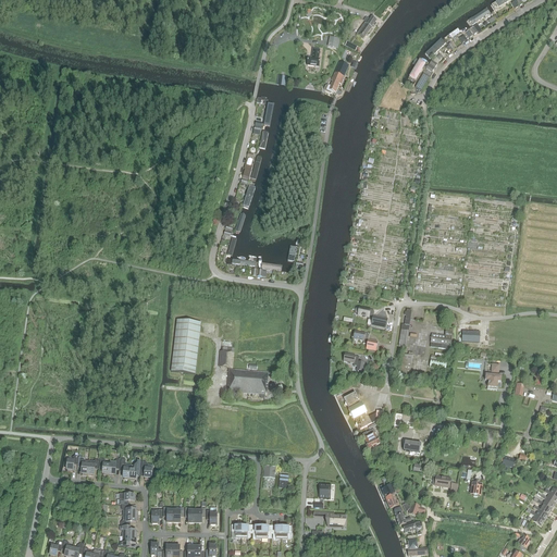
[(511,1),(510,0),(502,0),(495,4),(497,10),(511,1)]
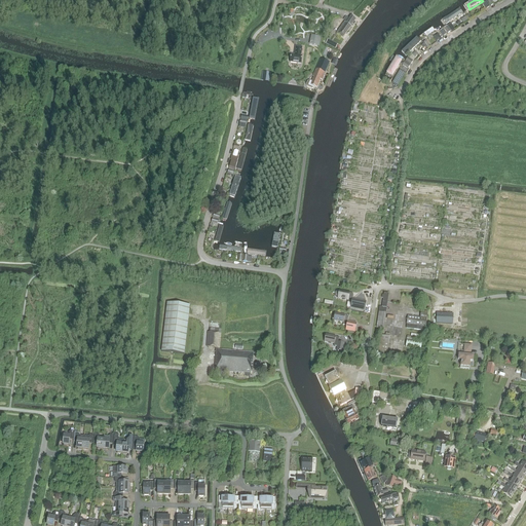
[(455,12),(442,21),(445,25),(458,16),(455,12)]
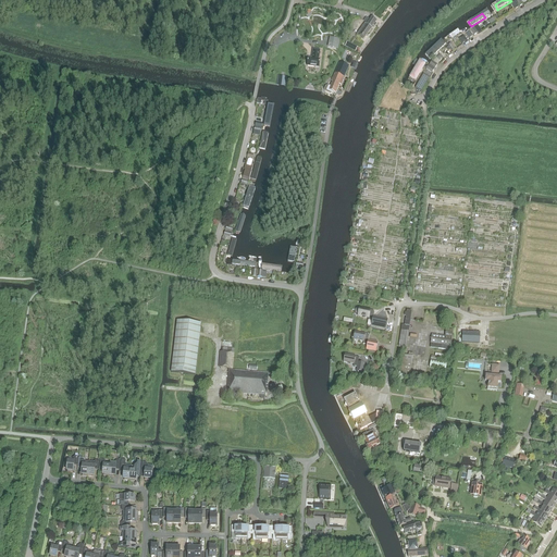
[(367,24),(364,23),(360,29),(357,35),(363,39),(376,21),(371,17),(367,24)]
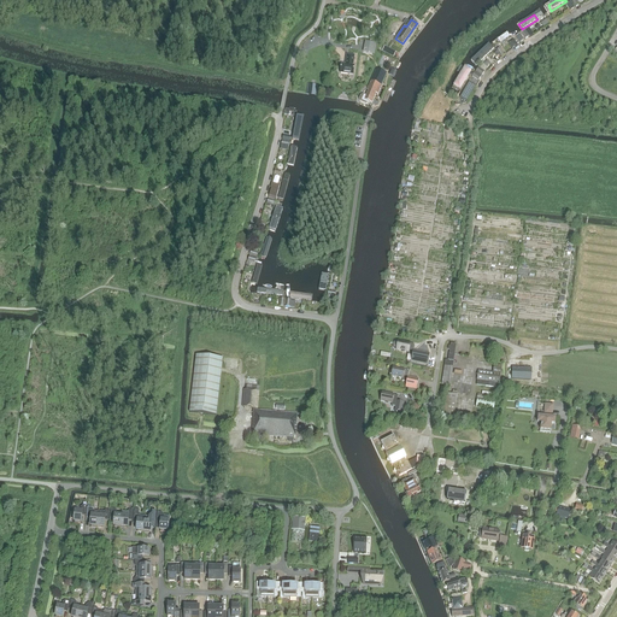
[(516,34),(512,29),(498,39),(501,43),(516,34)]
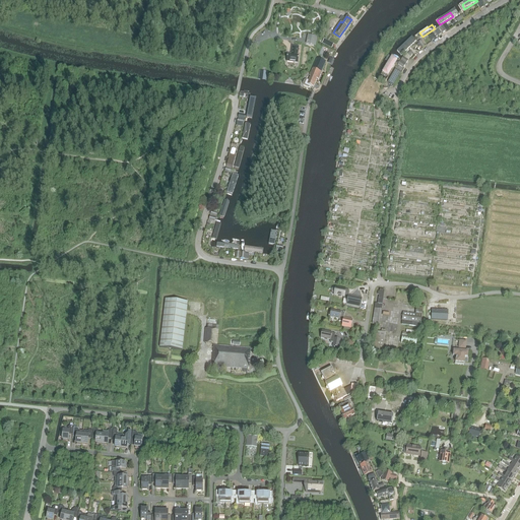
[(308,35),(306,44),(316,46),(318,37),(308,35)]
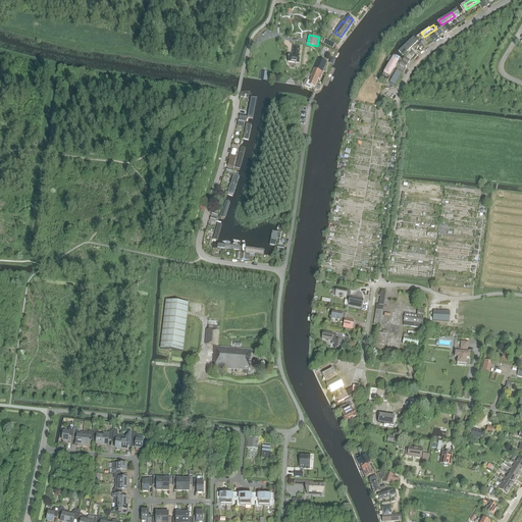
[(413,46),(409,43),(399,53),(402,57),(413,46)]
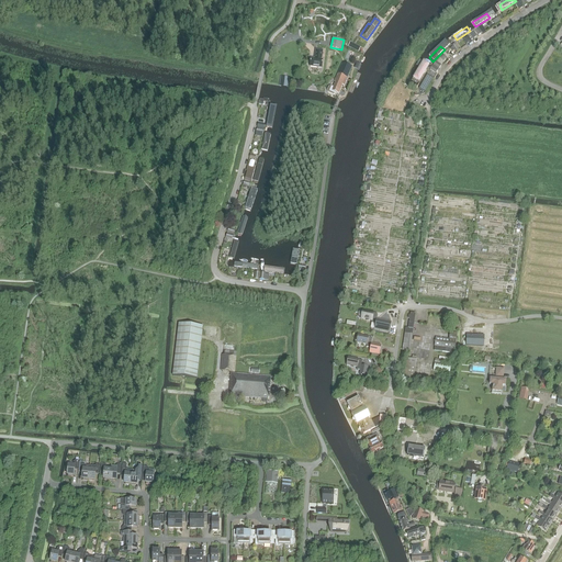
[(310,66),(322,68),(323,59),(322,59),(323,51),(315,49),(314,56),(315,56),(315,58),(311,58),(310,66)]
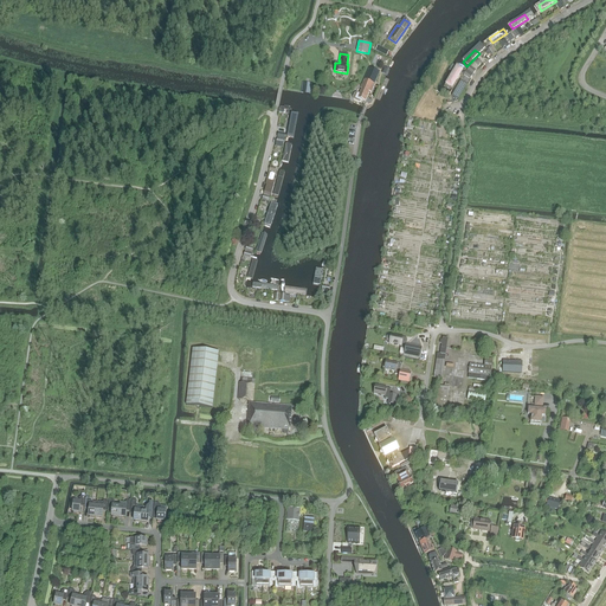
[(361,88),(359,94),(356,92),(354,94),(353,97),(354,100),(360,103),(363,101),(365,101),(368,91),(371,92),(379,72),(369,69),(361,88)]
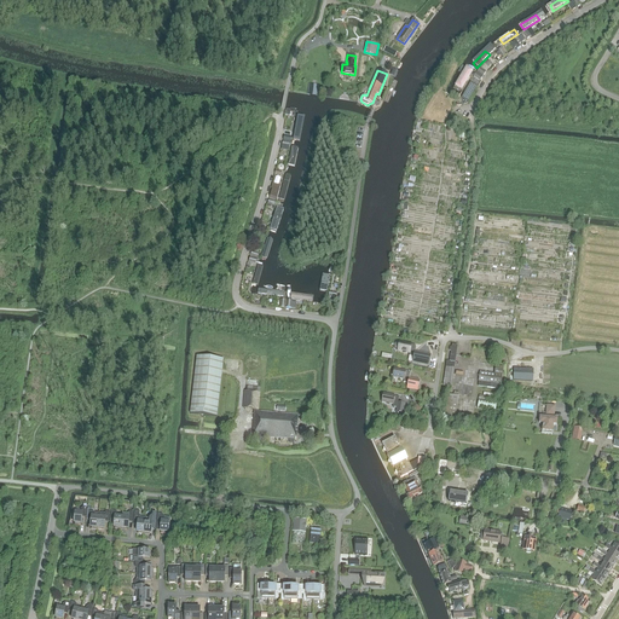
[(473,74),(468,70),(458,86),(463,90),(473,74)]
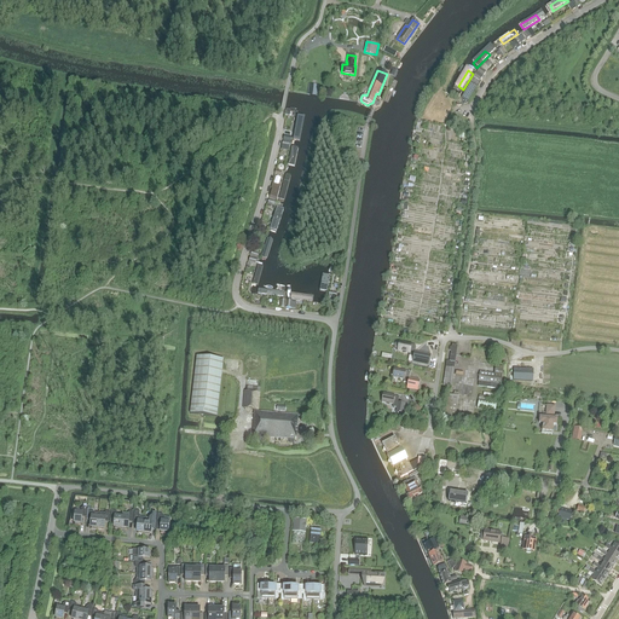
[(474,85),(467,97),(470,99),(478,86),(474,85)]
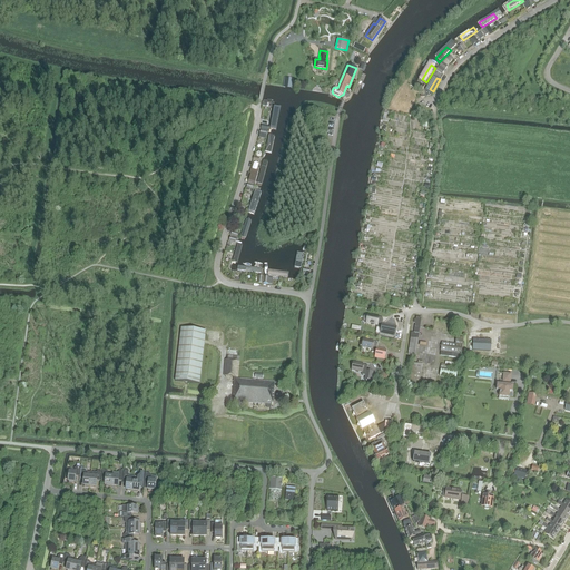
[(274,136),(268,135),(265,151),(271,153),(274,136)]
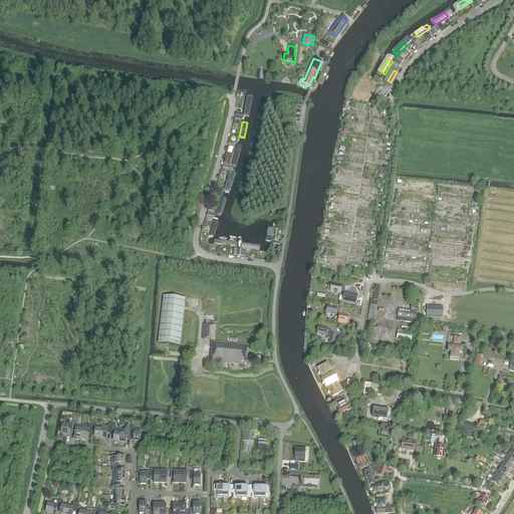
[(241,152),(236,150),(232,165),(237,166),(241,152)]
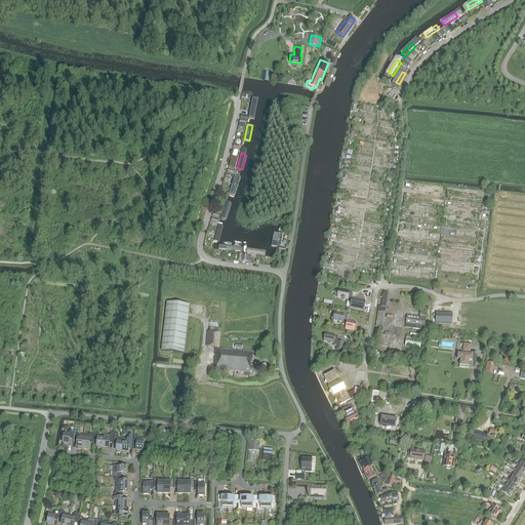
[(240,175),(236,174),(231,189),(236,190),(240,175)]
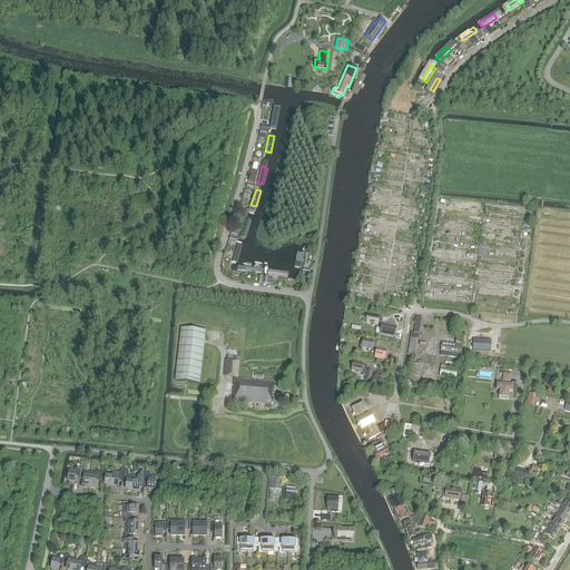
[(251,222),(245,219),(241,236),(246,237),(251,222)]
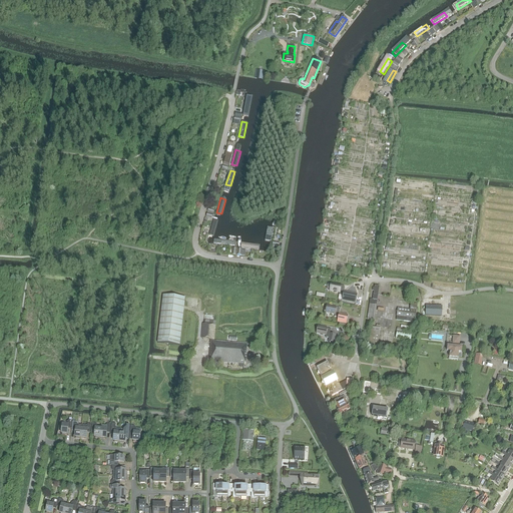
[(219,219),(214,217),(210,232),(215,233),(219,219)]
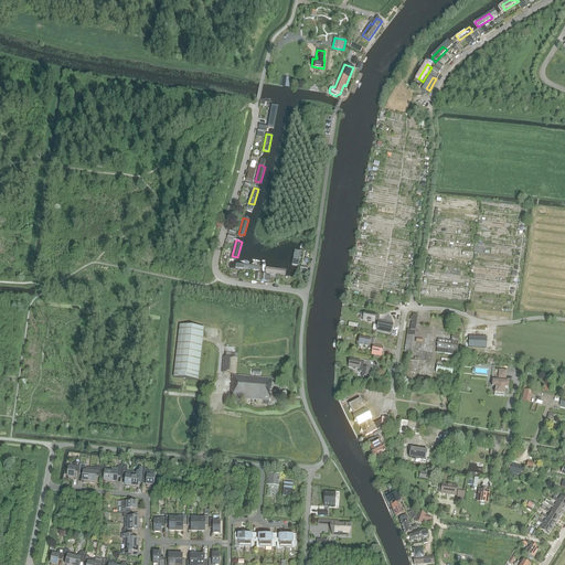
[(375,315),(375,313),(364,311),(363,320),(374,322),(373,324),(377,326),(376,330),(392,333),(394,323),(379,320),(380,315),(375,315)]
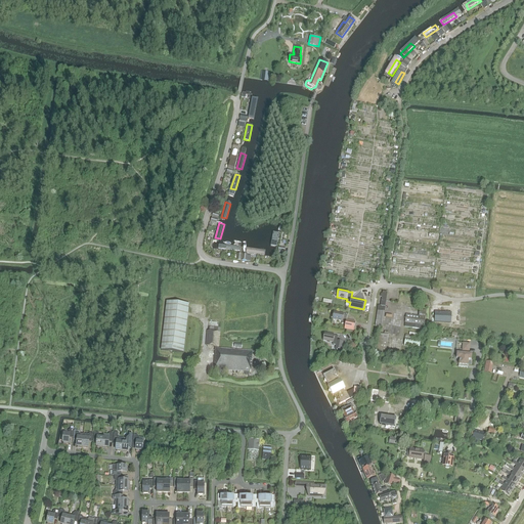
[(183,349),(188,304),(166,301),(161,346),(183,349)]
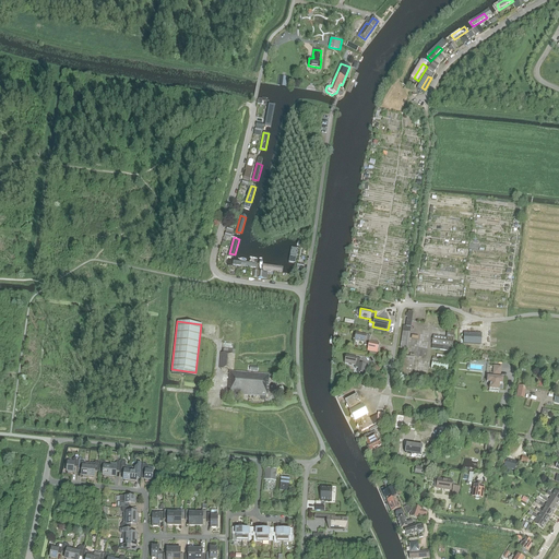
[(377,353),(379,343),(369,341),(370,336),(367,335),(367,334),(356,332),(355,341),(365,343),(365,345),(368,346),(367,351),(377,353)]
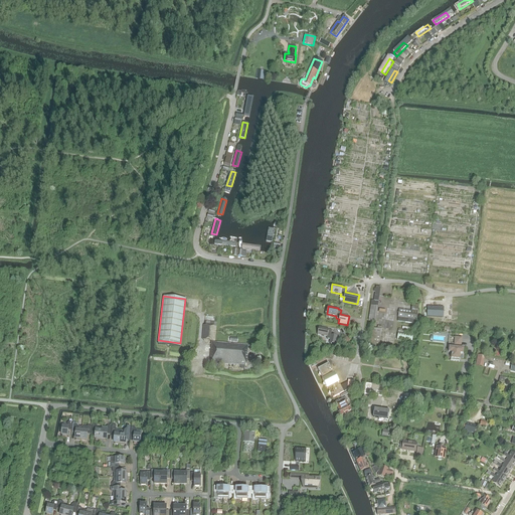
[(370,306),(368,320),(372,321),(374,321),(375,321),(377,307),(370,306)]
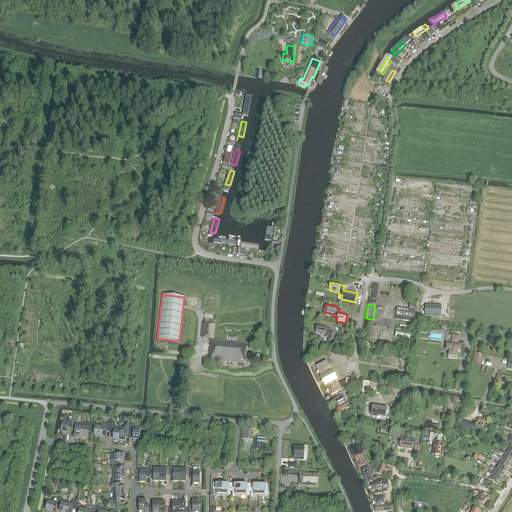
[(395,316),(396,316),(395,319),(414,322),(414,318),(416,305),(410,304),(409,309),(396,308),(395,316)]
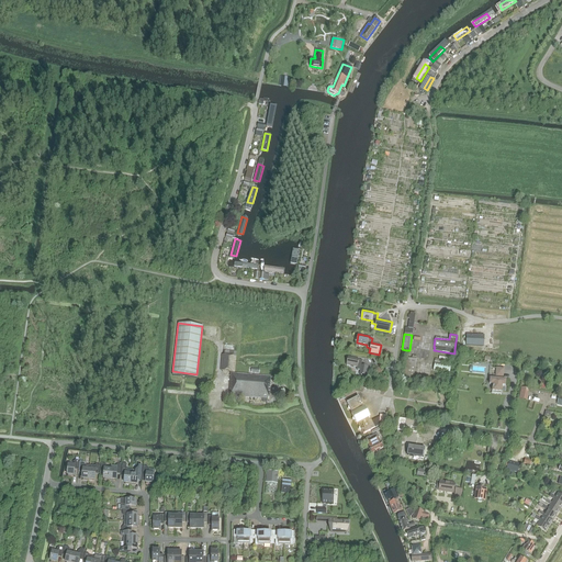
[(463,335),(463,346),(481,346),(481,335),(463,335)]
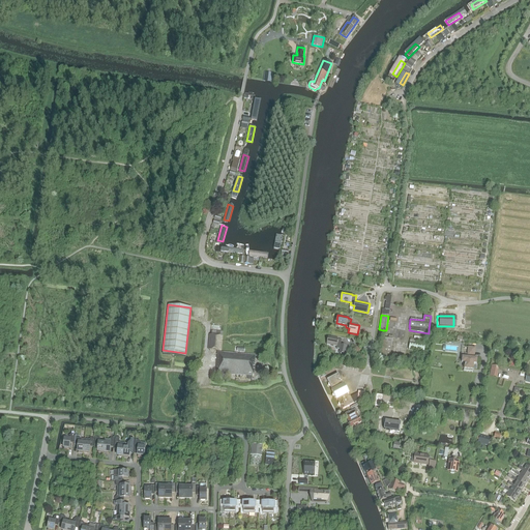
[(217,352),(219,352),(219,351),(221,351),(223,331),(211,330),(210,335),(209,335),(208,350),(217,350),(217,352)]
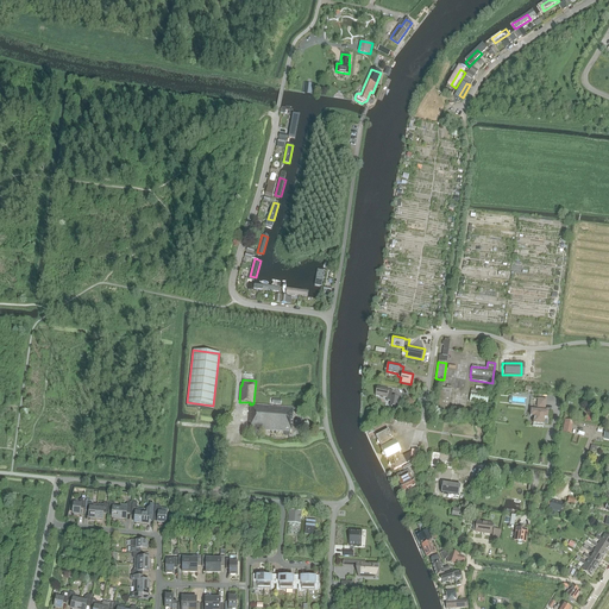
[(389,389),(377,387),(375,396),(387,397),(387,401),(390,401),(389,406),(397,407),(399,397),(391,396),(393,390),(389,390),(389,389)]
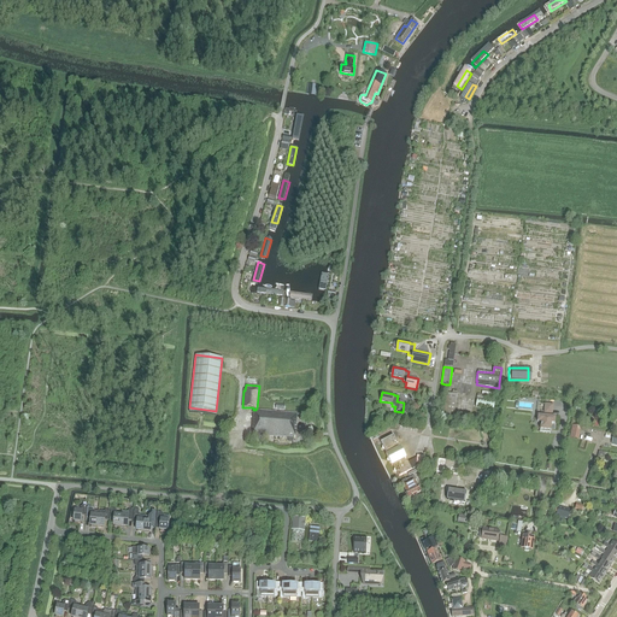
[(442,417),(453,419),(457,397),(446,394),(442,417)]
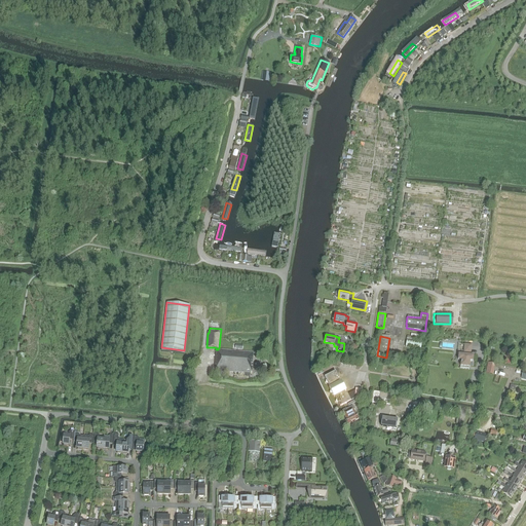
[(422,342),(407,339),(405,347),(421,350),(422,342)]
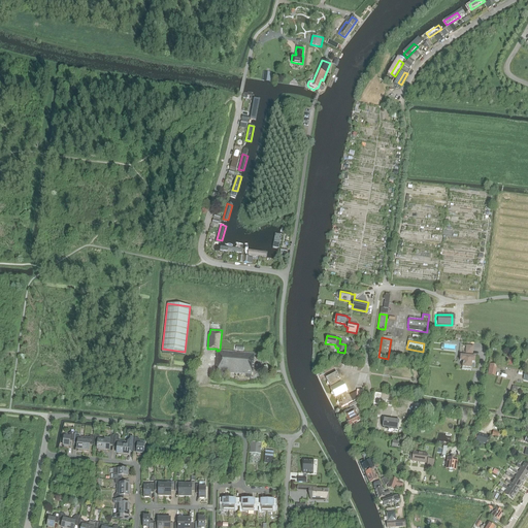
[(474,363),(475,357),(472,357),(473,347),(466,347),(465,356),(460,356),(460,361),(463,361),(462,367),(462,370),(470,371),(471,368),(471,362),(474,363)]
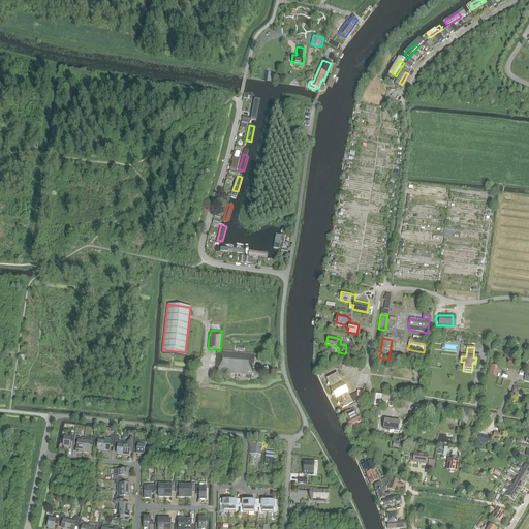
[(254,354),(219,351),(217,351),(216,367),(217,367),(217,373),(253,375),(253,369),(254,369),(254,362),(254,354)]
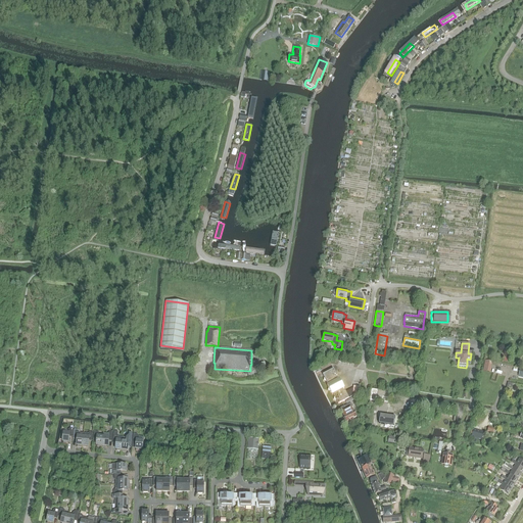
[(492,362),(485,361),(483,371),(490,373),(492,362)]
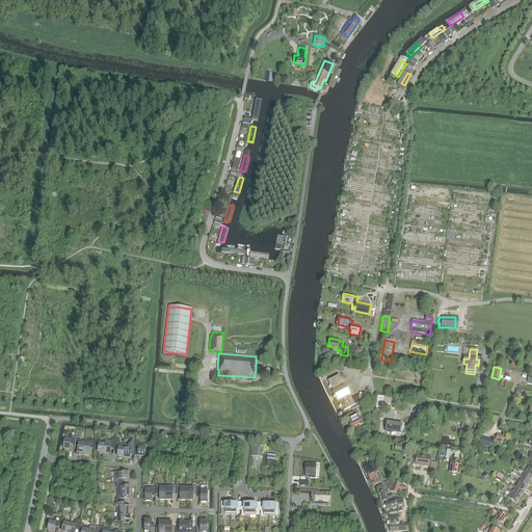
[(344,411),(366,400),(366,394),(360,393),(360,395),(351,399),(349,395),(350,395),(349,394),(349,393),(346,388),(345,386),(344,386),(339,375),(328,381),(334,392),(333,392),(334,394),(337,400),(338,401),(339,401),(344,411)]
